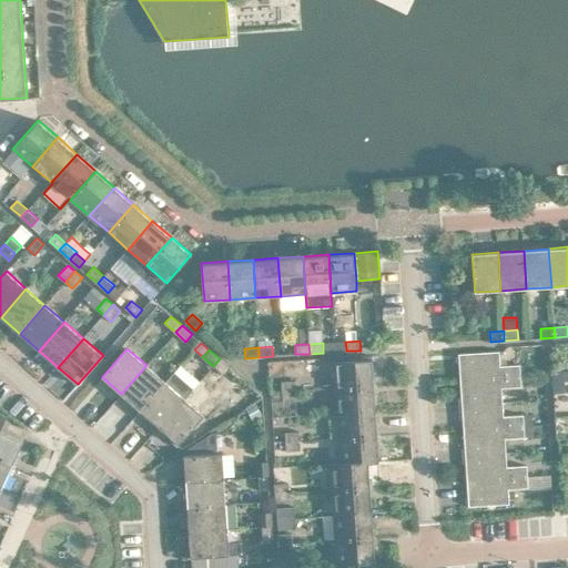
[(458,353),(460,379),(520,375),(520,364),(500,365),(499,351),(458,353)]
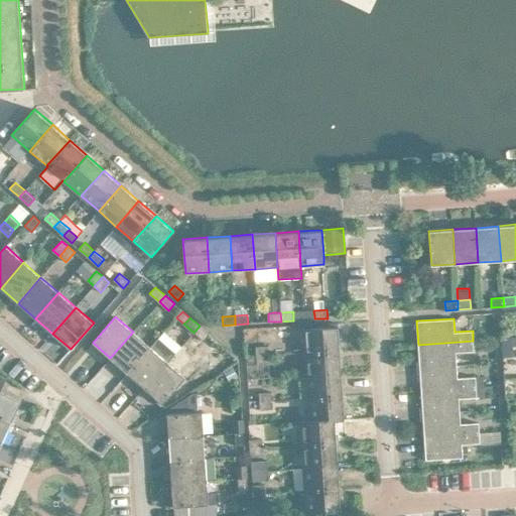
[(200,326),(194,333),(203,341),(209,334),(200,326)]
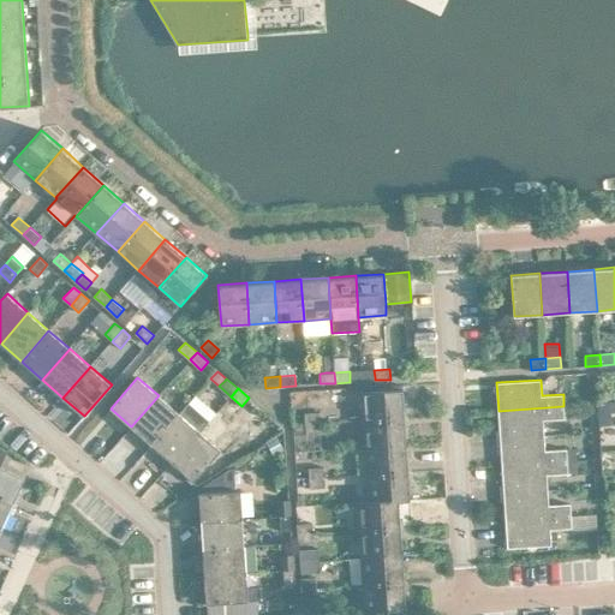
[(362,392),(364,419),(405,417),(402,388),(384,390),(362,392)]
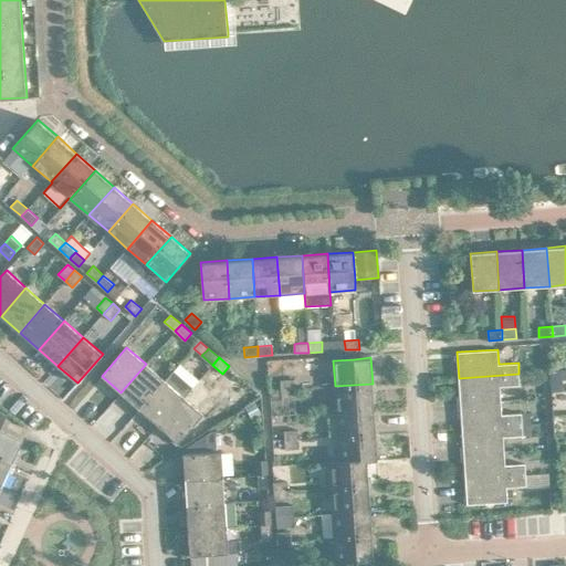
[(121,392),(139,409),(165,380),(146,364),(121,392)]
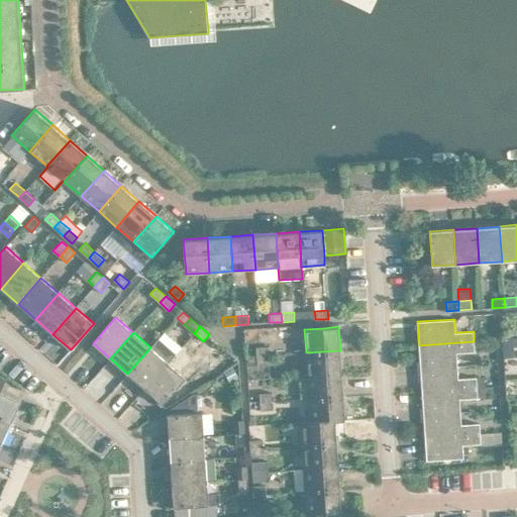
[(516,336),(503,338),(504,356),(513,356),(512,346),(516,346),(516,336)]
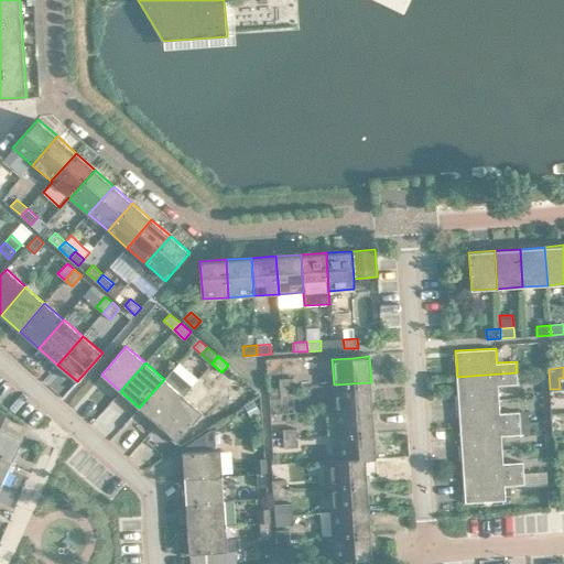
[(457,377),(458,402),(499,399),(498,386),(518,384),(517,372),(457,377)]
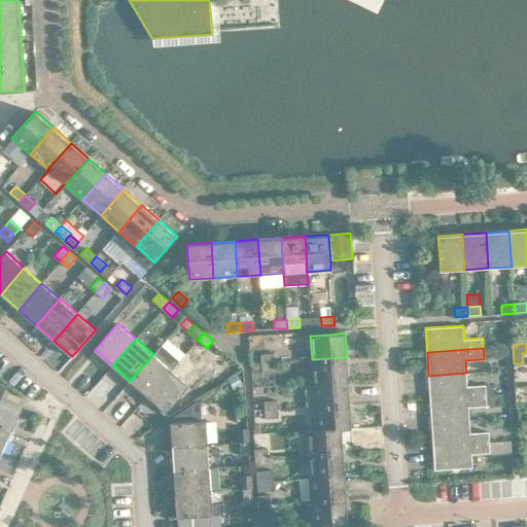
[(261,354),(261,363),(275,362),(275,353),(261,354)]
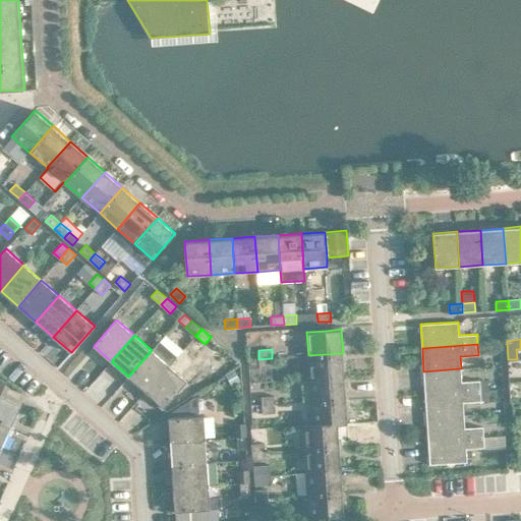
[(128,377),(146,392),(169,365),(152,350),(128,377)]
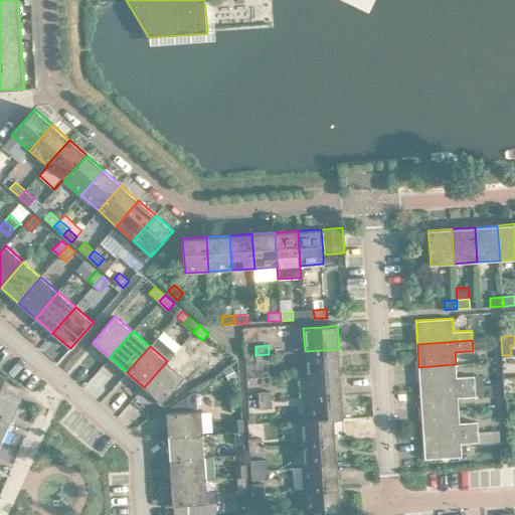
[(305,351),(306,374),(340,372),(339,349),(305,351)]
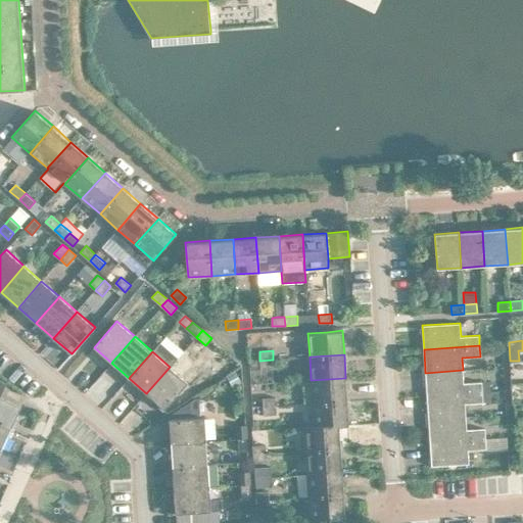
[(273,360),(259,361),(260,369),(274,368),(273,360)]
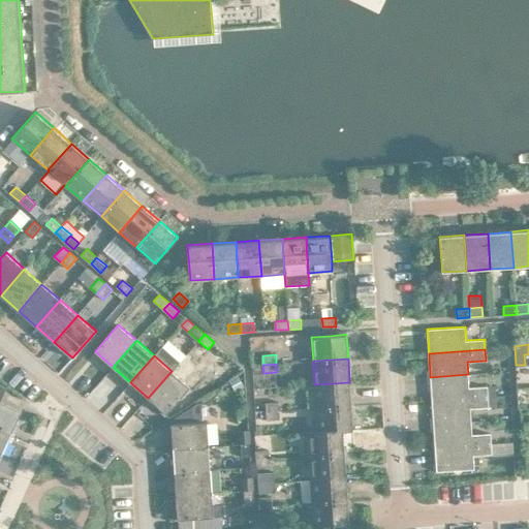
[(262,365),(253,365),(253,374),(263,373),(262,365)]
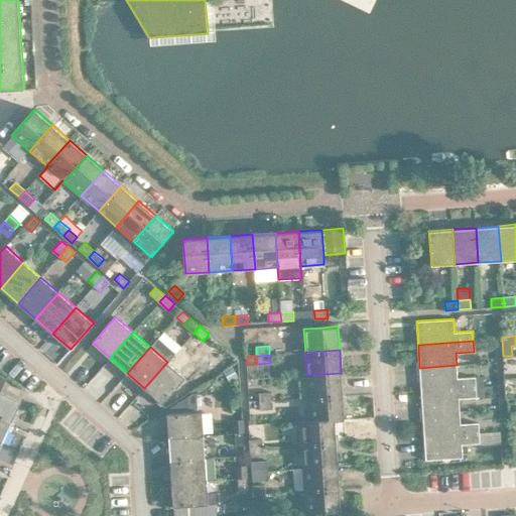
[(167,362),(144,388),(162,404),(185,378),(167,362)]
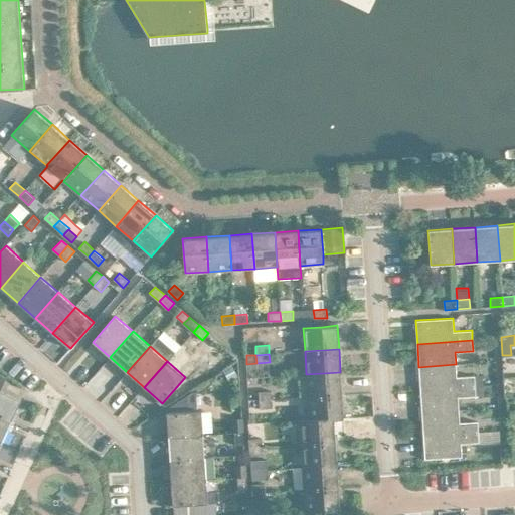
[(418,367),(420,390),(476,386),(475,376),(457,377),(456,364),(418,367)]
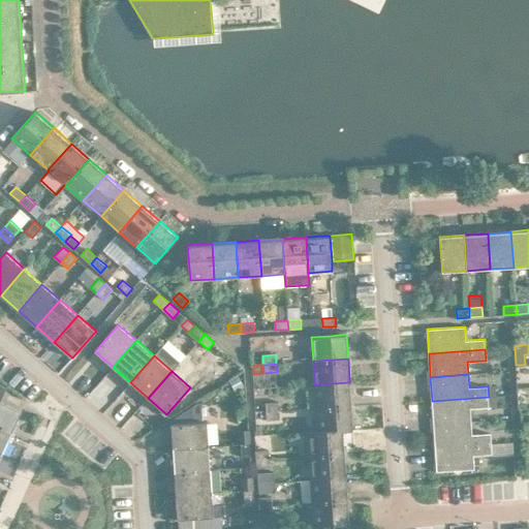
[(239,376),(230,381),(237,392),(244,386),(239,376)]
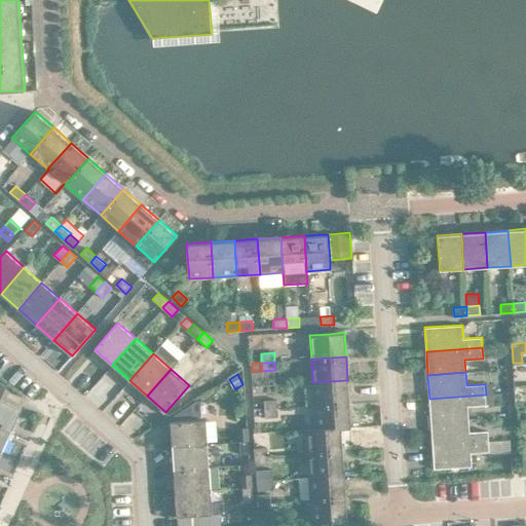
[(312,382),(314,406),(349,403),(347,380),(312,382)]
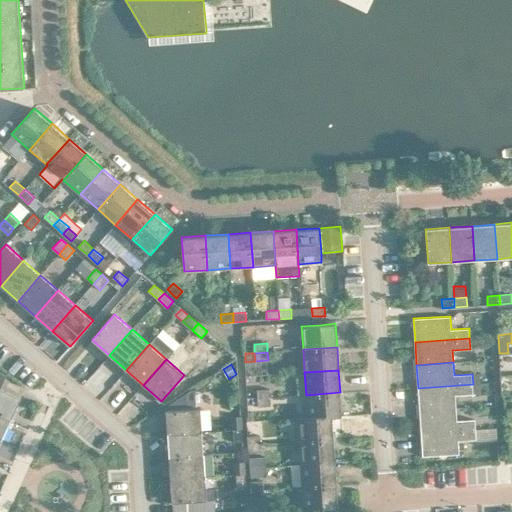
[(480,373),(472,374),(473,384),(481,383),(480,373)]
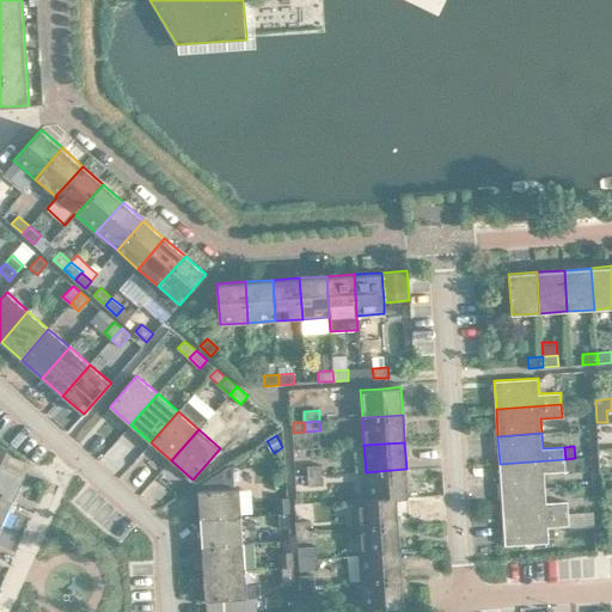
[(243,453),(233,460),(237,465),(246,459),(243,453)]
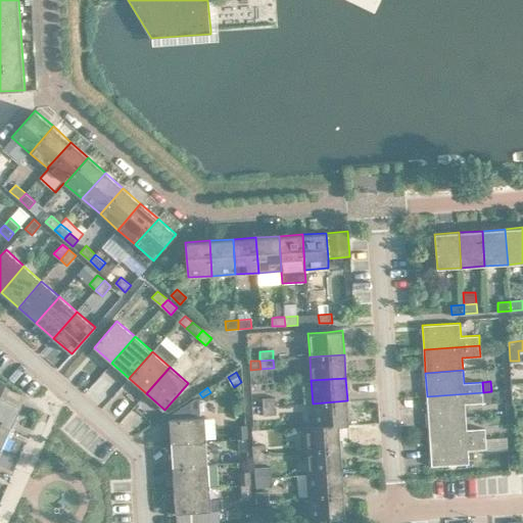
[(491,391),(483,392),(483,402),(491,402),(491,391)]
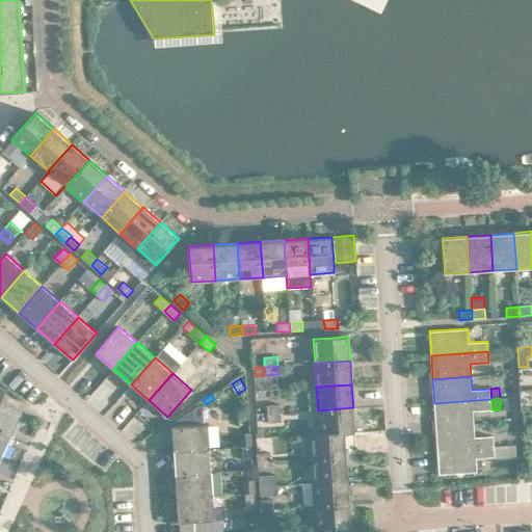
[(434,403),(435,426),(474,424),(473,410),(491,409),(491,399),(434,403)]
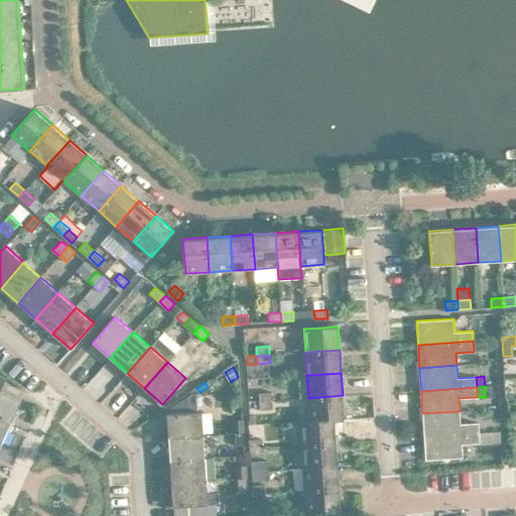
[(0,391),(0,417),(11,422),(21,401),(0,391)]
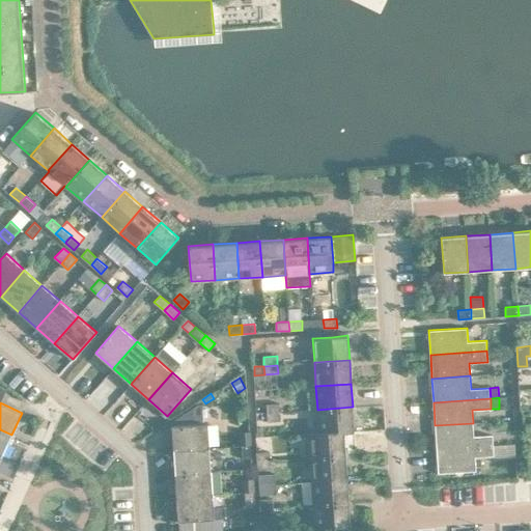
[(267,404),(267,413),(280,412),(280,403),(267,404)]
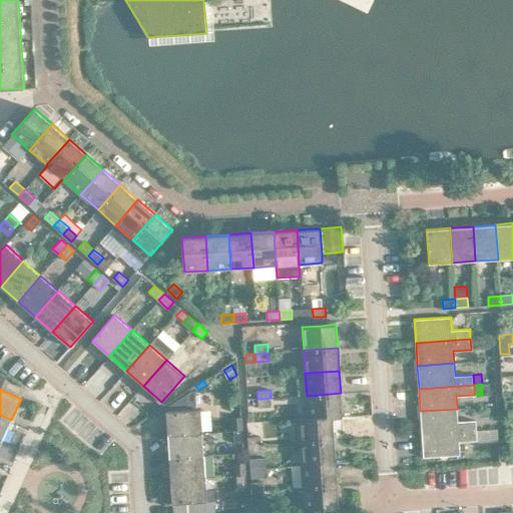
[(190,391),(166,408),(166,411),(196,410),(195,391),(190,391)]
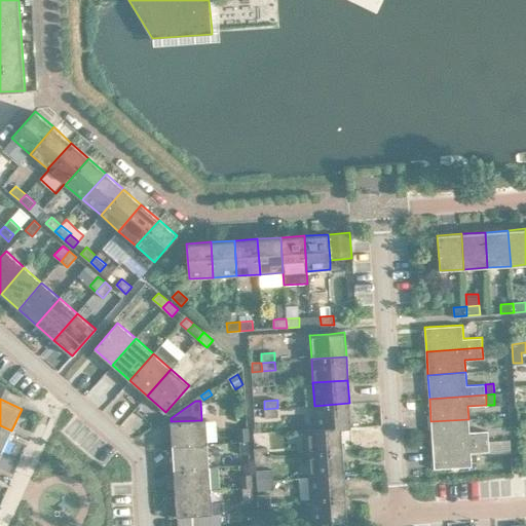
[(314,406),(315,428),(341,427),(341,428),(350,427),(349,403),(314,406)]
